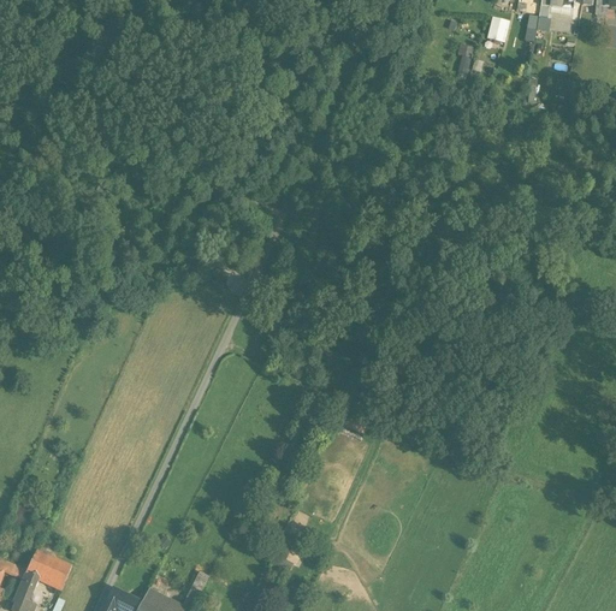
[(546,15),(539,15),(538,15),(535,29),(549,30),(550,16),(546,15)]
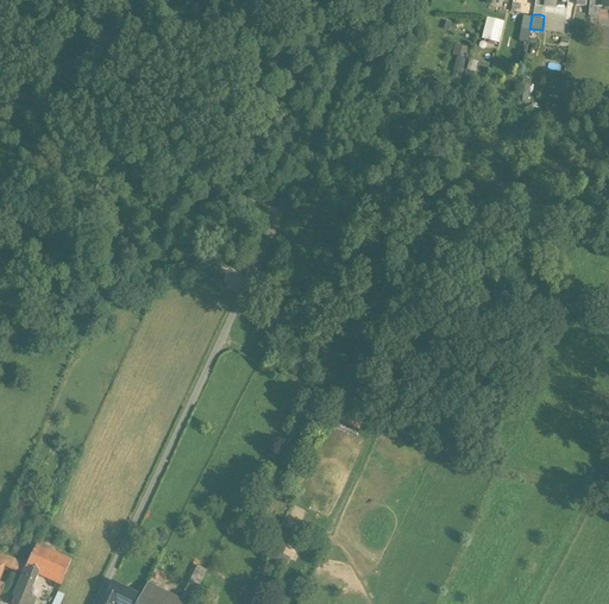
[(482,37),(500,41),(504,20),(487,16),(482,37)]
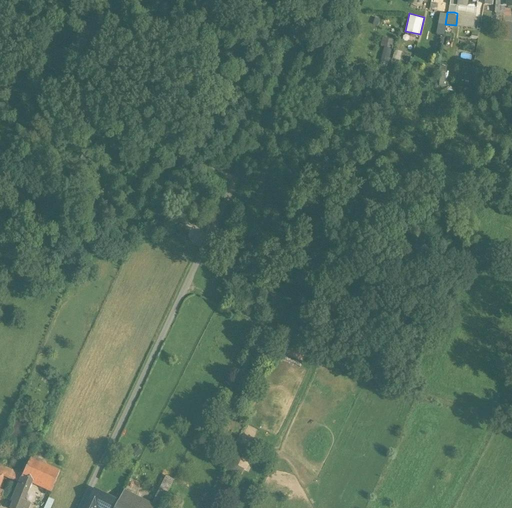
[(436,21),(435,31),(443,32),(444,22),(436,21)]
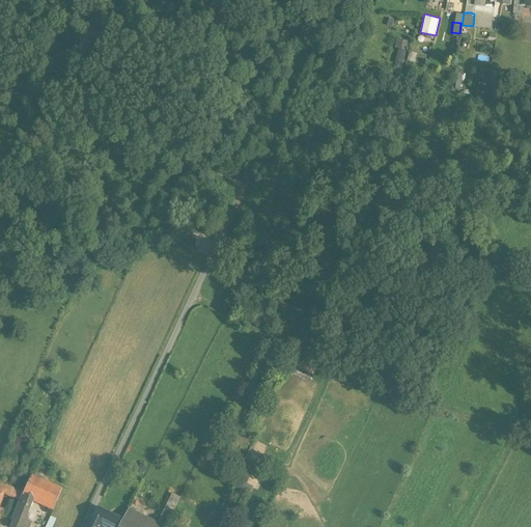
[(257,458),(248,453),(233,484),(249,493),(253,482),(247,479),(257,458)]
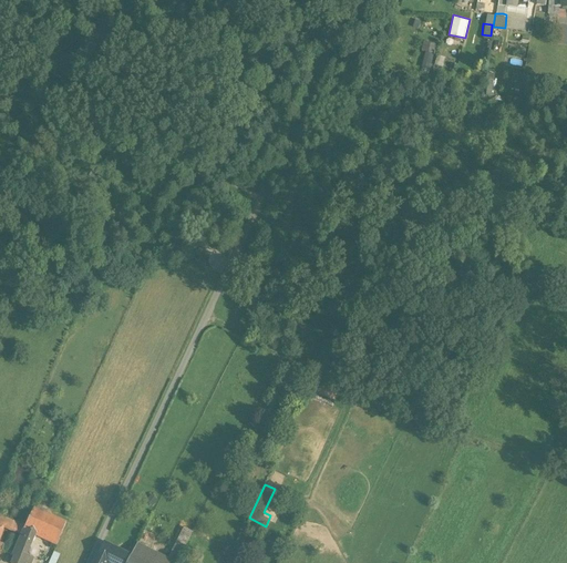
[(38,495),(33,505),(47,512),(51,501),(38,495)]
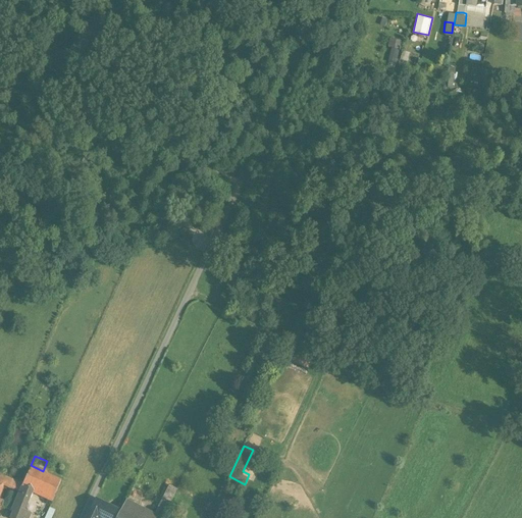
[(22,481),(21,483),(30,486),(32,487),(32,488),(51,498),(60,478),(43,471),(31,465),(22,481)]
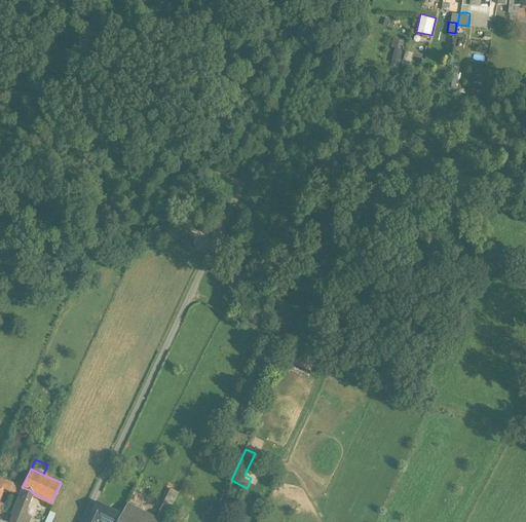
[(23,485),(4,478),(1,486),(19,493),(22,487),(23,485)]
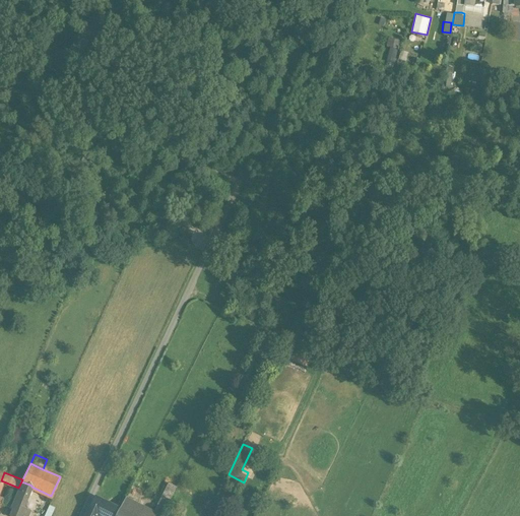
[(0,502),(0,482),(0,481),(0,510),(5,512),(8,506),(0,502)]
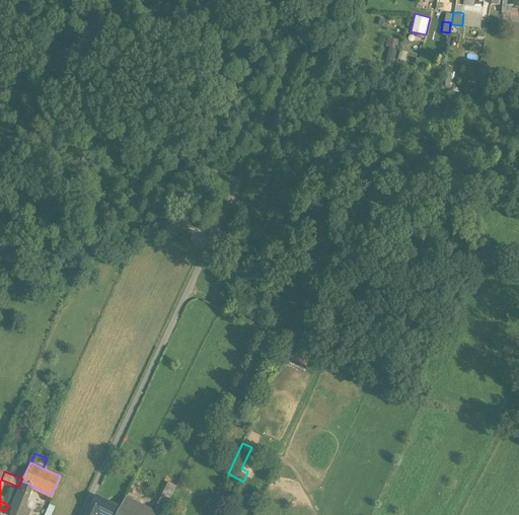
[(16,493),(11,504),(13,505),(10,513),(14,514),(20,514),(22,512),(27,514),(29,508),(23,505),(31,486),(31,485),(29,484),(21,481),(18,487),(19,487),(16,493)]
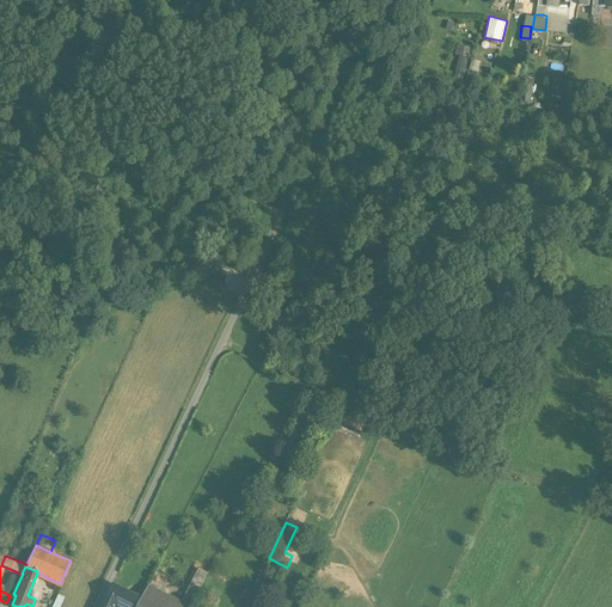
[(177,600),(188,606),(204,574),(194,569),(177,600)]
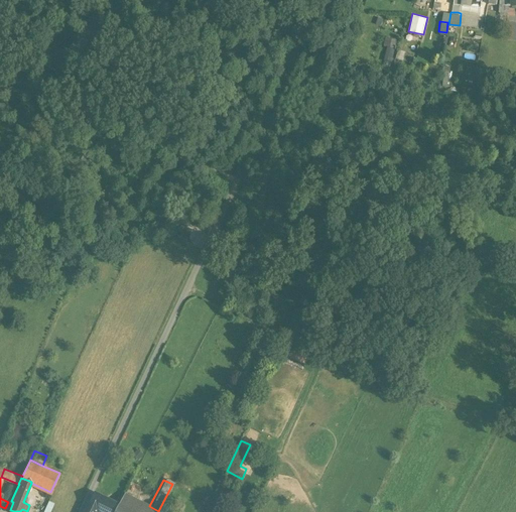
[(6,485),(0,498),(8,502),(9,500),(11,501),(16,490),(6,485)]
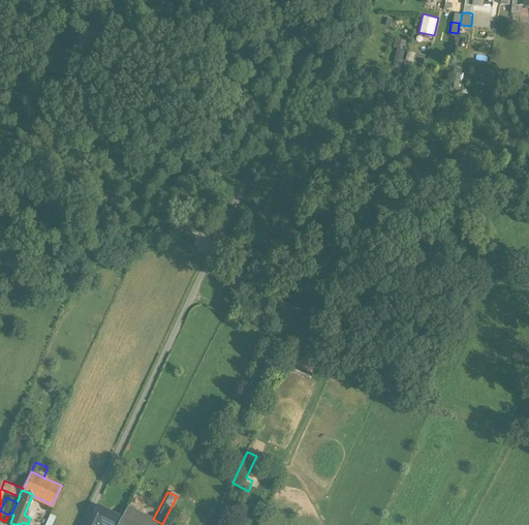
[(116,524),(121,516),(96,502),(90,516),(98,520),(109,524),(116,524)]
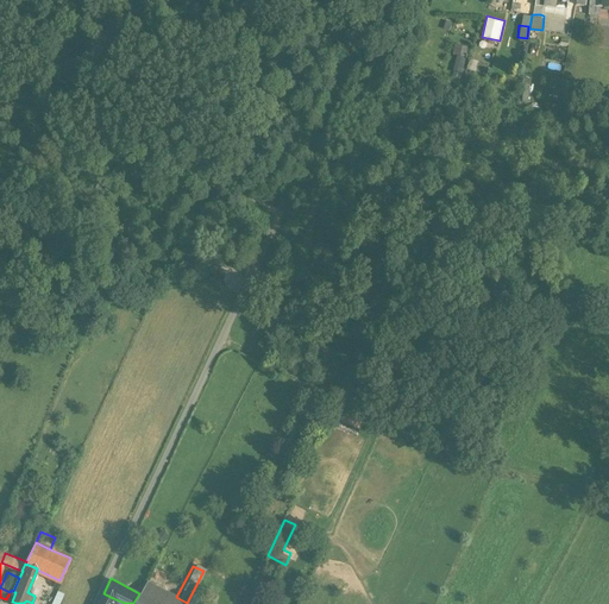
[(144,582),(139,593),(162,603),(186,603),(187,603),(176,597),(144,582)]
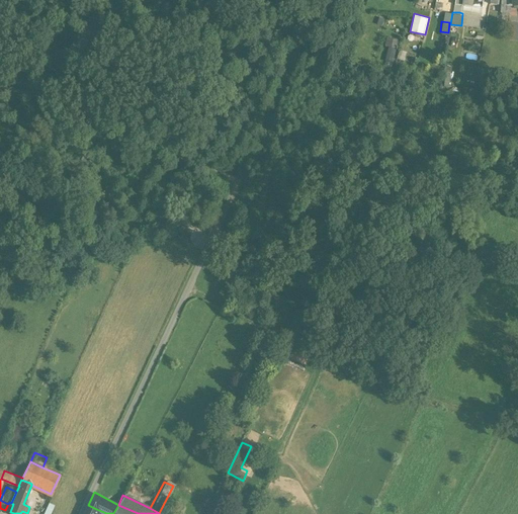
[(11,503),(9,502),(8,504),(5,510),(10,512),(13,504),(11,503)]
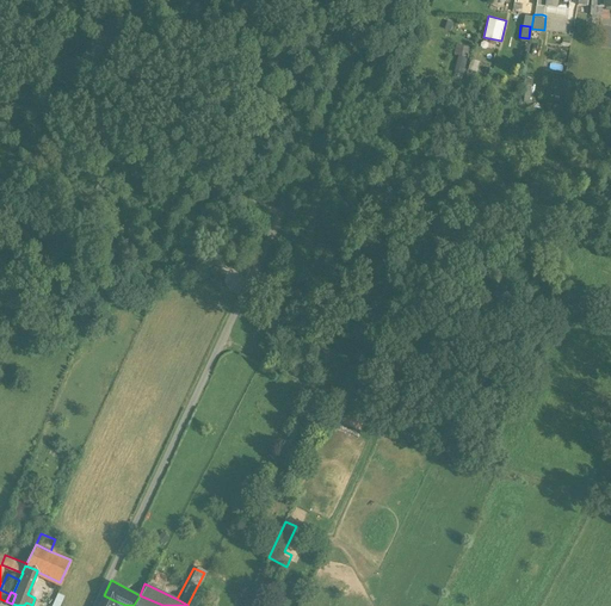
[(110,605),(113,600),(104,595),(99,605),(110,605)]
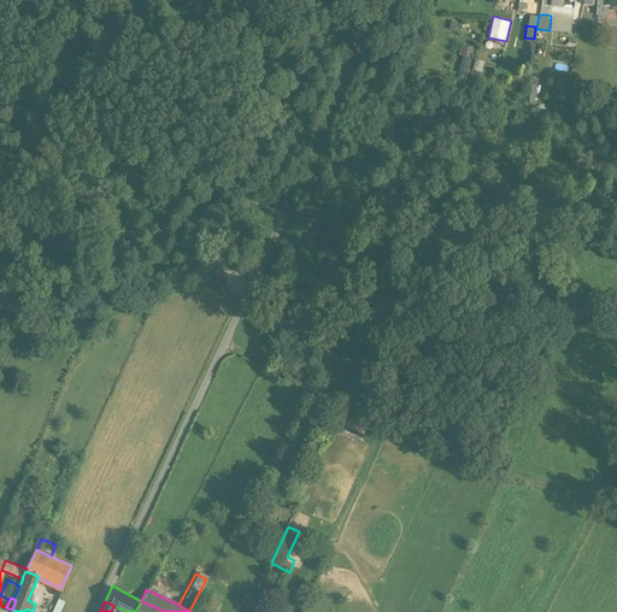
[(164,611),(141,601),(135,611),(164,611)]
